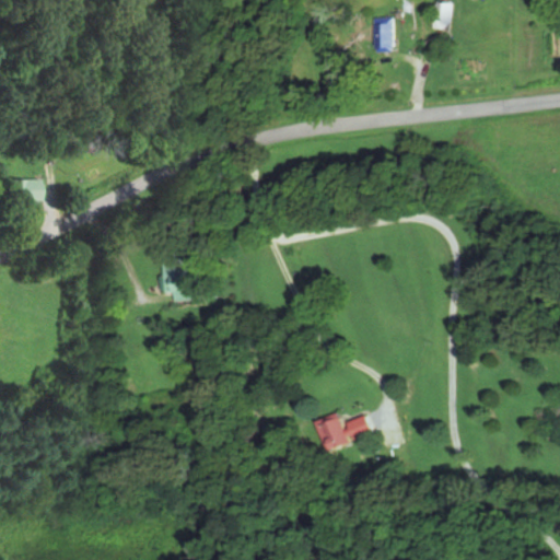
[(434,0),(431,28),(446,31),(451,2),(438,0),(434,0)]
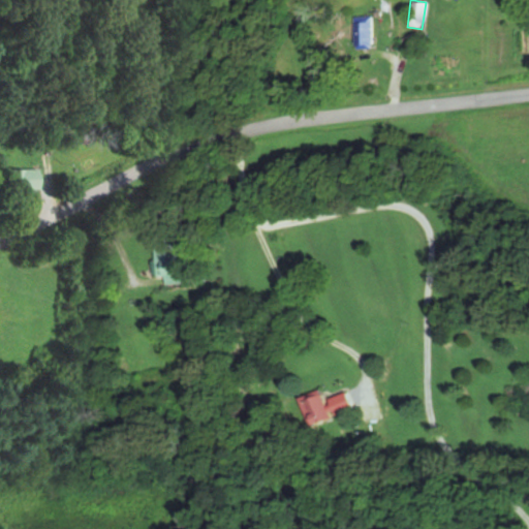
[(350,17),(350,47),(369,47),(369,17),(350,17)]
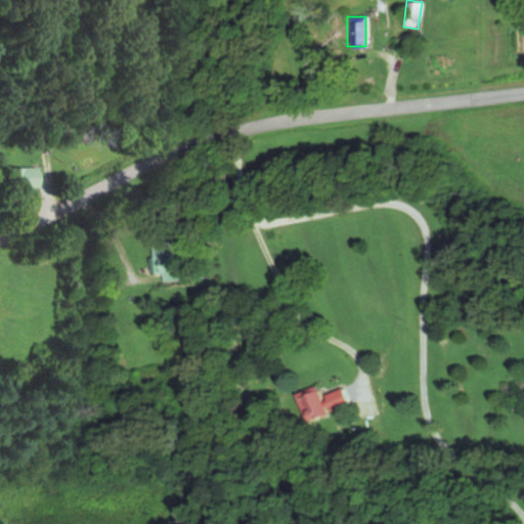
[(155,272),(165,272),(165,281),(190,280),(189,252),(183,253),(182,237),(154,238),(155,272)]
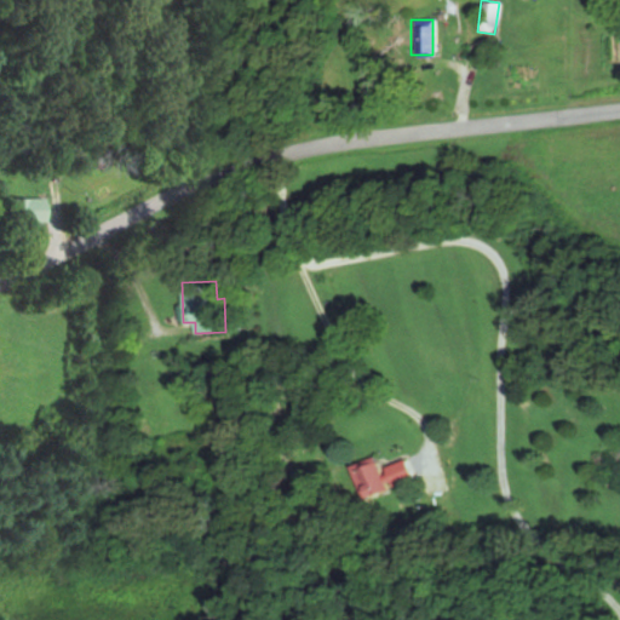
[(351,468),(362,499),(389,489),(378,458),(351,468)]
